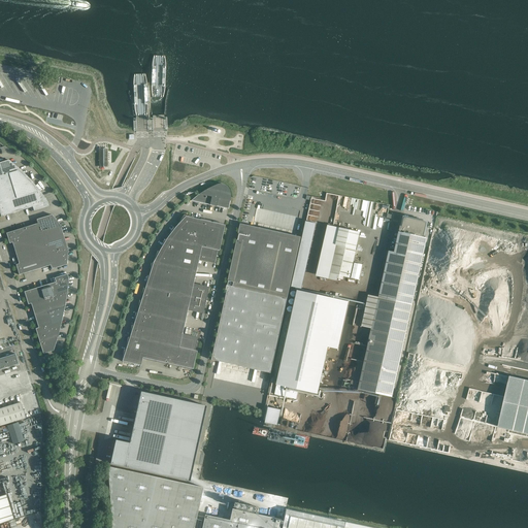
[(21,170),(18,167),(13,164),(9,160),(1,163),(4,175),(10,173),(21,170)]
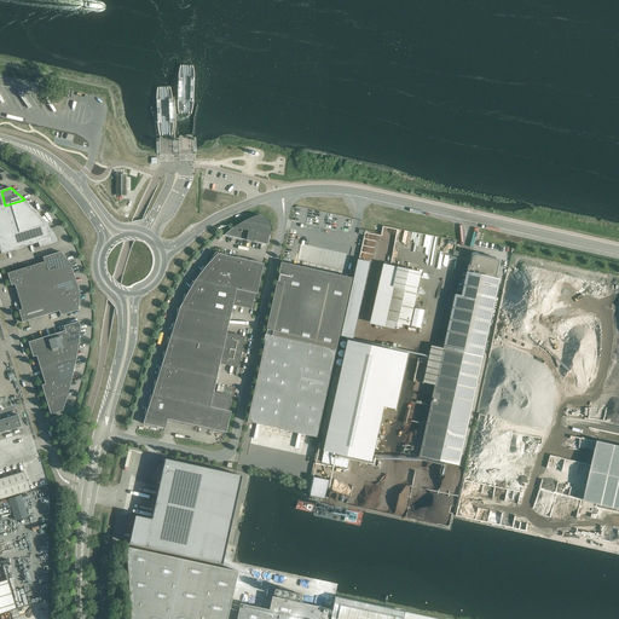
[(36,212),(33,208),(29,204),(24,200),(12,203),(16,218),(36,212)]
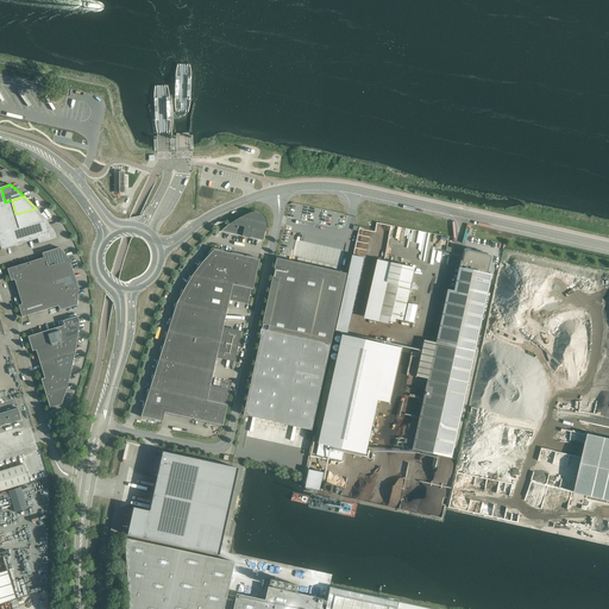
[(0,219),(16,214),(12,200),(5,202),(0,203),(0,219)]
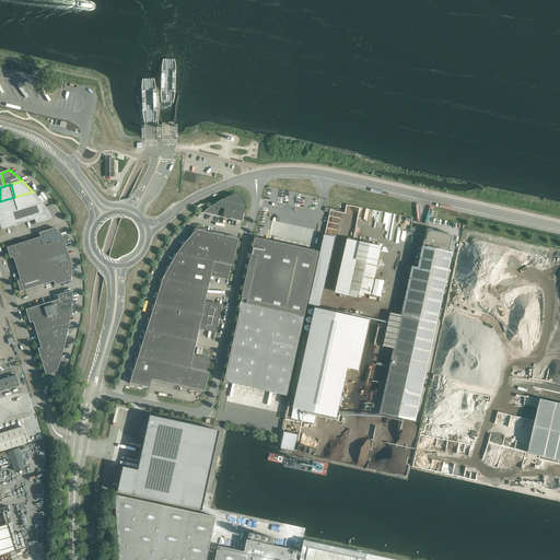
[(43,202),(39,199),(39,200),(36,196),(33,191),(14,197),(19,210),(31,206),(43,202)]
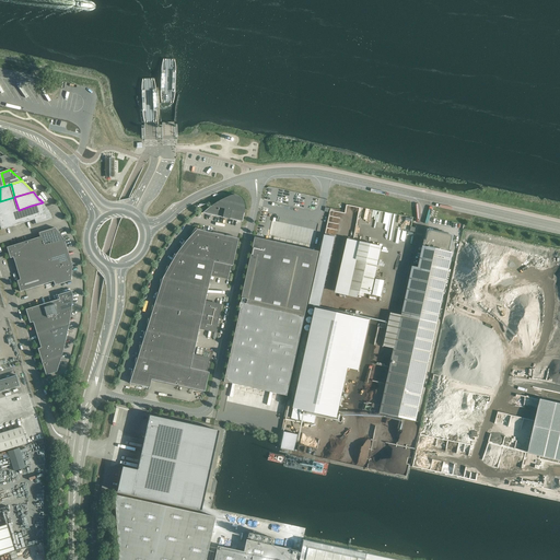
[(202,213),(211,214),(213,216),(216,216),(222,218),(223,218),(226,218),(229,219),(230,219),(231,219),(236,221),(238,221),(241,221),(242,222),(244,213),(244,211),(244,210),(245,209),(244,207),(244,205),(244,203),(244,202),(243,201),(243,200),(242,199),(241,198),(240,197),(237,196),(235,195),(234,195),(233,195),(232,195),(231,196),(228,197),(224,198),(222,199),(219,201),(217,202),(213,205),(212,205),(209,207),(207,210),(202,213)]
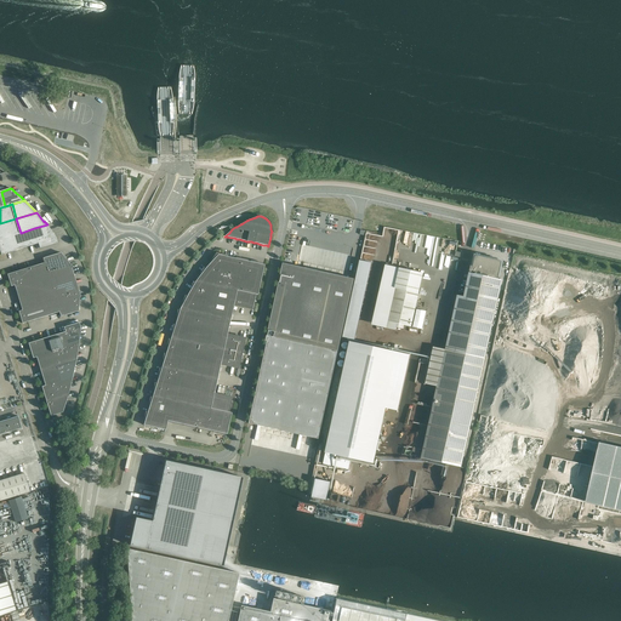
[(21,233),(16,218),(0,223),(0,238),(0,239),(16,234),(21,233)]
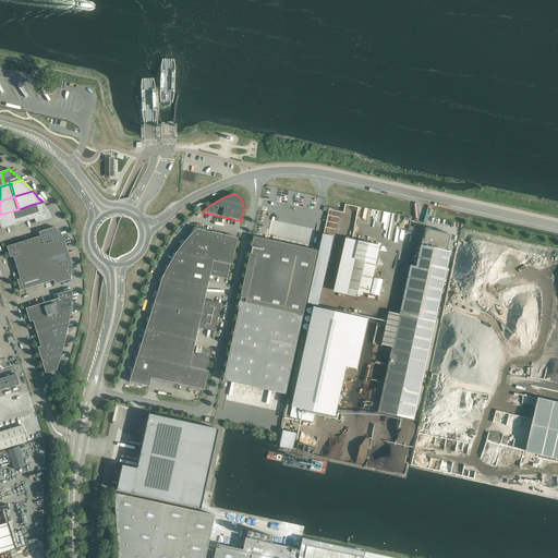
[(50,214),(48,210),(46,207),(43,202),(31,205),(35,219),(36,223),(51,218),(50,214)]
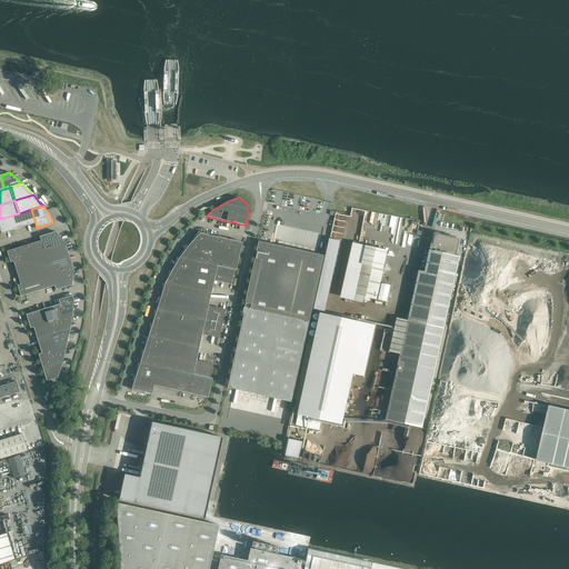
[(409,227),(411,218),(353,208),(352,215),(337,211),(336,219),(362,225),(363,218),(409,227)]
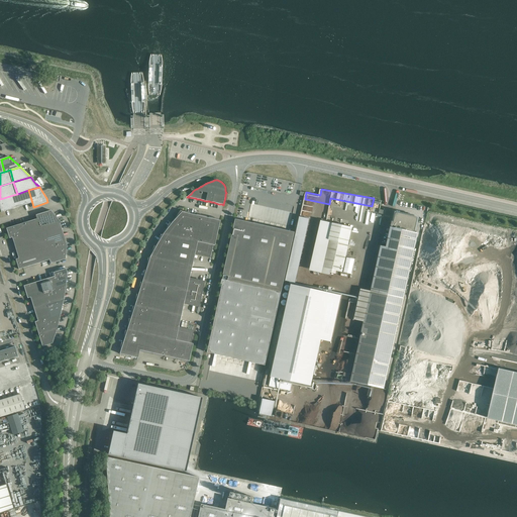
[(32,203),(28,190),(17,194),(13,195),(16,207),(32,203)]
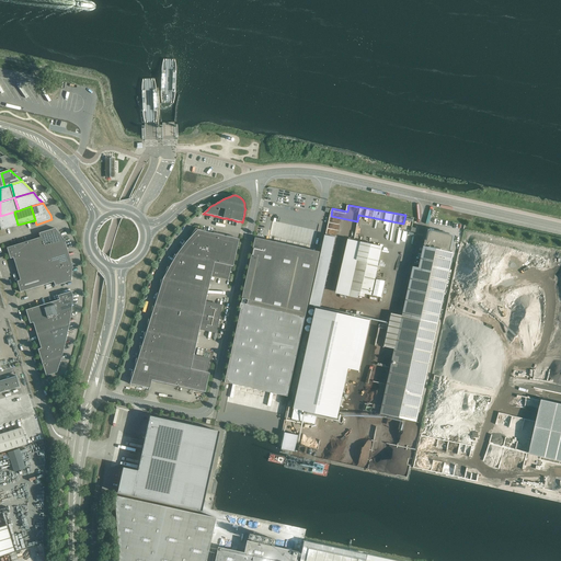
[(18,225),(14,212),(0,216),(0,215),(0,226),(1,230),(4,229),(13,227),(18,225)]
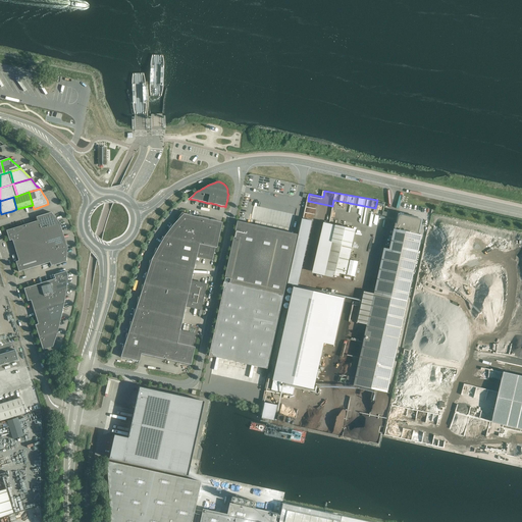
[(60,223),(55,217),(51,213),(51,212),(36,217),(38,221),(40,229),(60,223)]
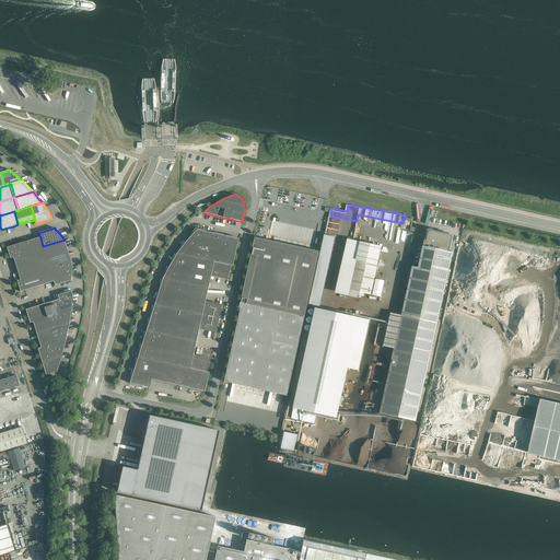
[(212,233),(206,232),(206,231),(196,229),(190,235),(188,240),(186,242),(209,246),(212,233)]
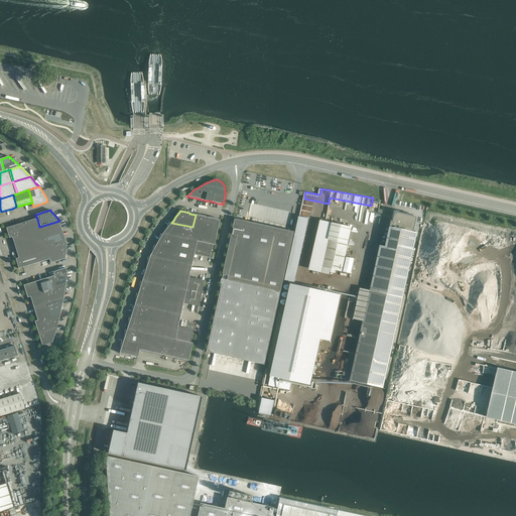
[(390,227),(417,233),(417,230),(420,218),(417,217),(412,216),(411,216),(406,215),(401,214),(397,213),(393,212),(391,221),(391,222),(391,224),(390,226),(390,227)]
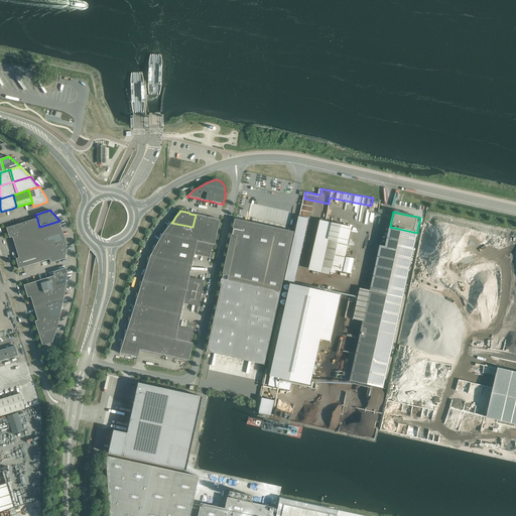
[(192,227),(189,240),(204,243),(210,218),(210,217),(209,217),(208,218),(206,217),(206,216),(196,214),(196,215),(192,227)]
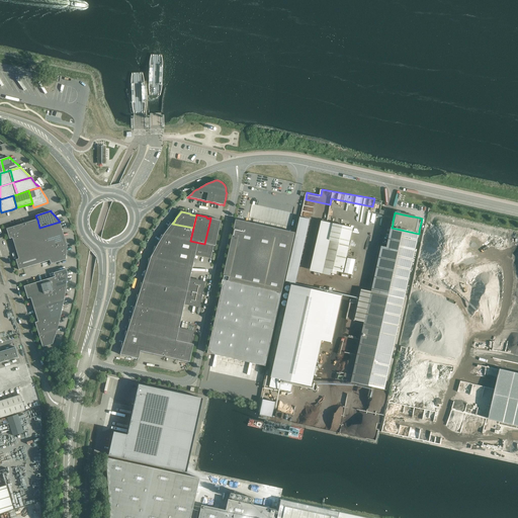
[(301,217),(286,281),(296,283),(311,220),(301,217)]
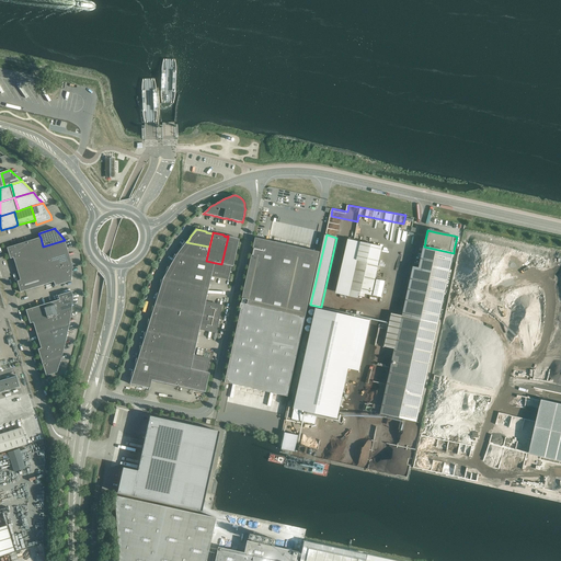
[(228,237),(221,264),(230,266),(232,266),(239,239),(237,239),(238,238),(228,236),(228,237)]
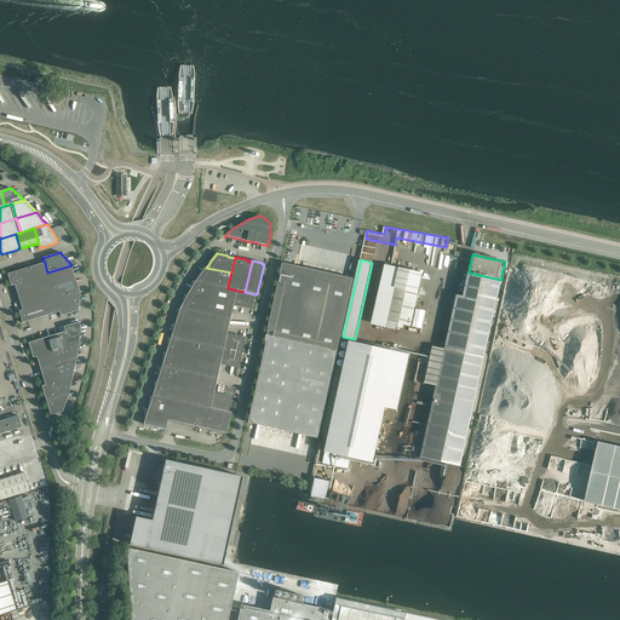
[(52,287),(47,273),(45,263),(35,265),(30,267),(30,269),(34,279),(38,292),(52,287)]
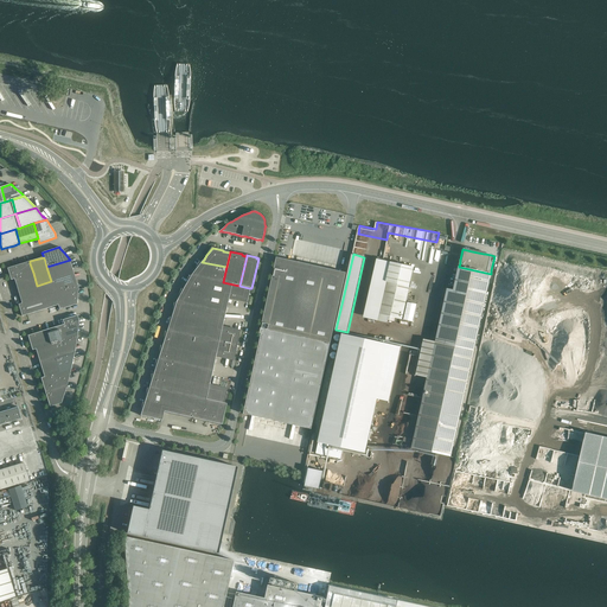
[(331,343),(346,273),(345,275),(343,274),(339,273),(334,272),(327,270),(321,269),(314,268),(308,267),(302,264),(295,263),(291,262),(287,262),(283,261),(283,260),(278,259),(276,264),(275,264),(273,275),(273,278),(264,314),(263,321),(262,327),(331,343)]
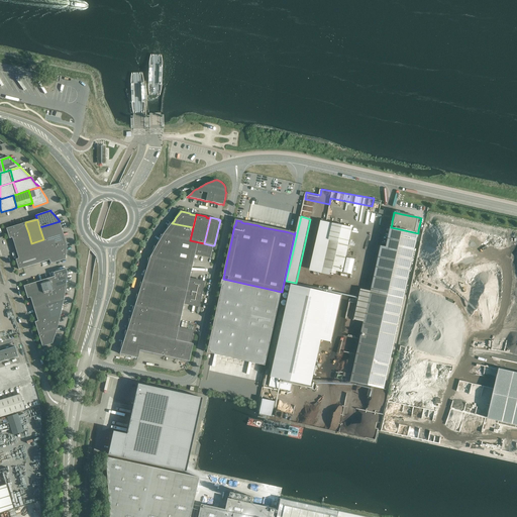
[(63,233),(62,228),(60,221),(39,227),(43,239),(63,233)]
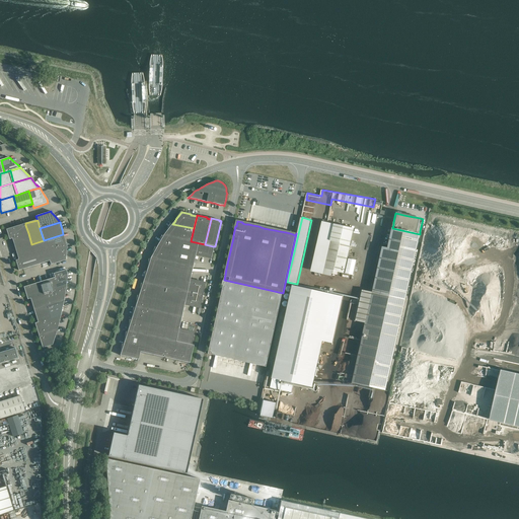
[(324,269),(335,224),(323,222),(312,271),(331,276),(332,271),(324,269)]
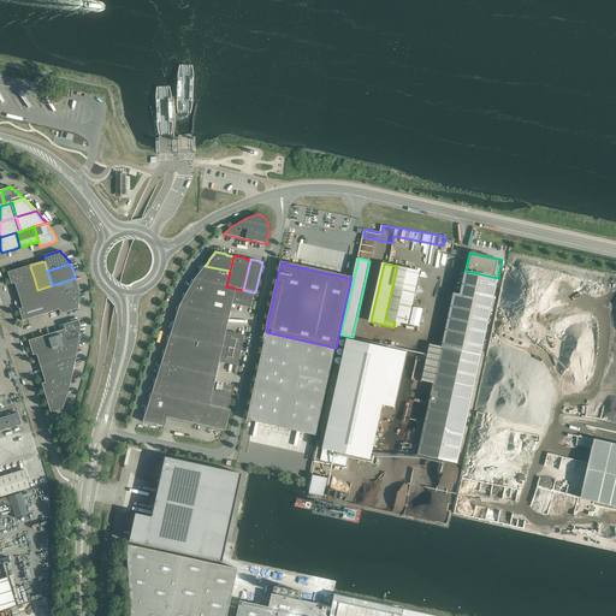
[(34,277),(30,267),(30,265),(13,271),(12,271),(7,272),(11,284),(15,283),(34,277)]
